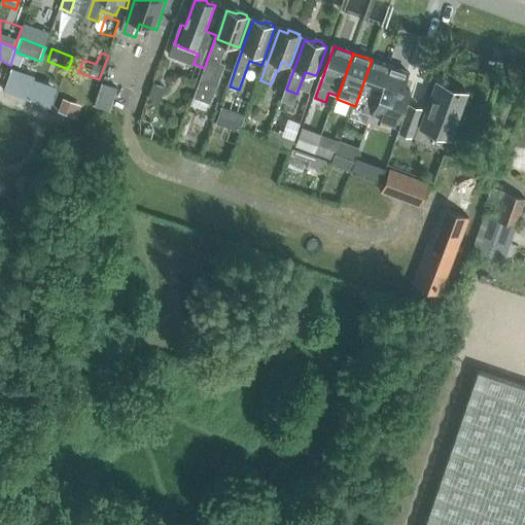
[(390,67),(372,60),(355,106),(353,109),(372,116),(375,108),(379,97),(390,67)]
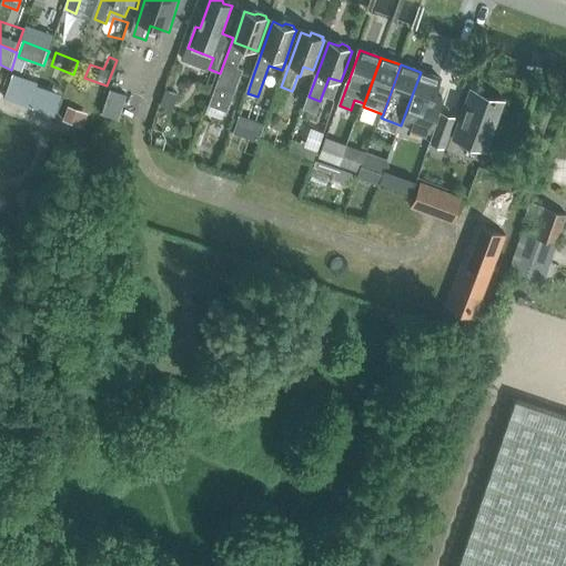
[(441,79),(421,72),(408,104),(404,117),(415,120),(420,109),(428,112),(424,124),(437,129),(452,88),(440,83),(441,79)]
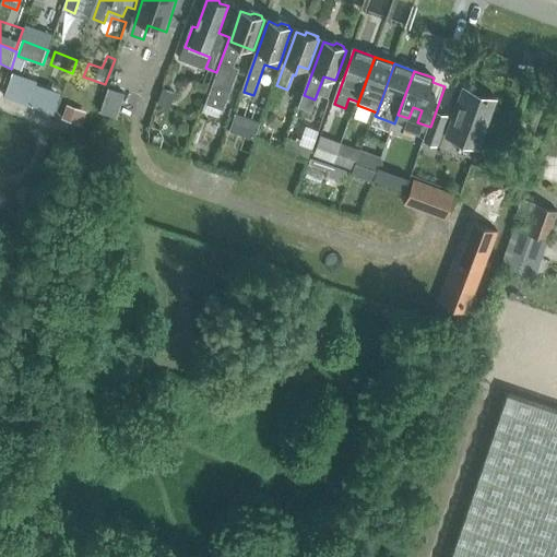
[(127,95),(109,90),(103,108),(102,114),(109,116),(118,119),(127,95)]
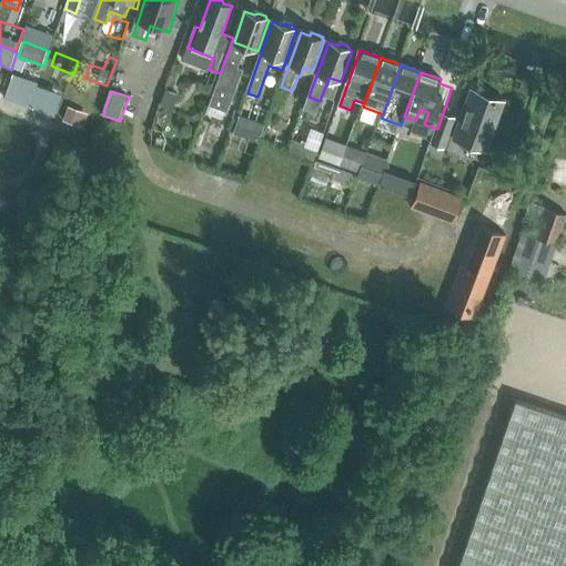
[(504,107),(505,103),(472,91),(471,94),(454,139),(488,151),(504,107)]
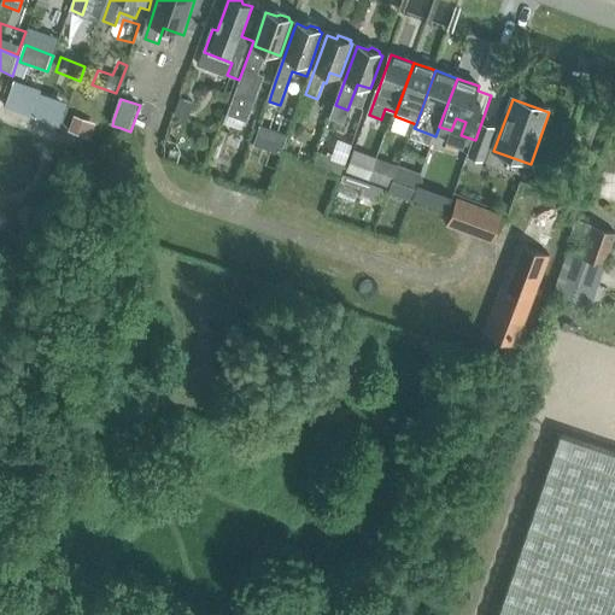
[(470,156),(484,162),(496,129),(481,123),(470,156)]
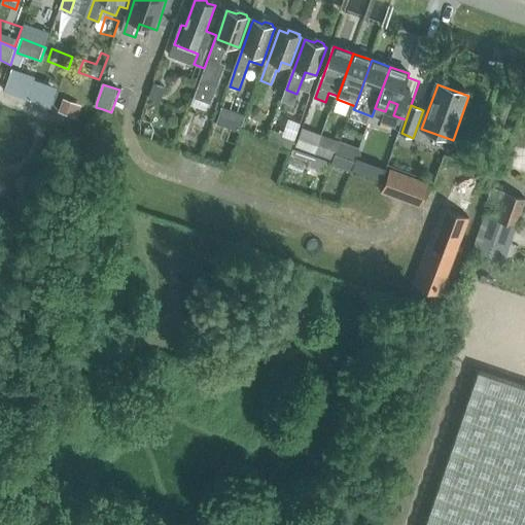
[(214,135),(207,158),(231,166),(238,143),(222,138),(229,123),(220,119),(214,135)]
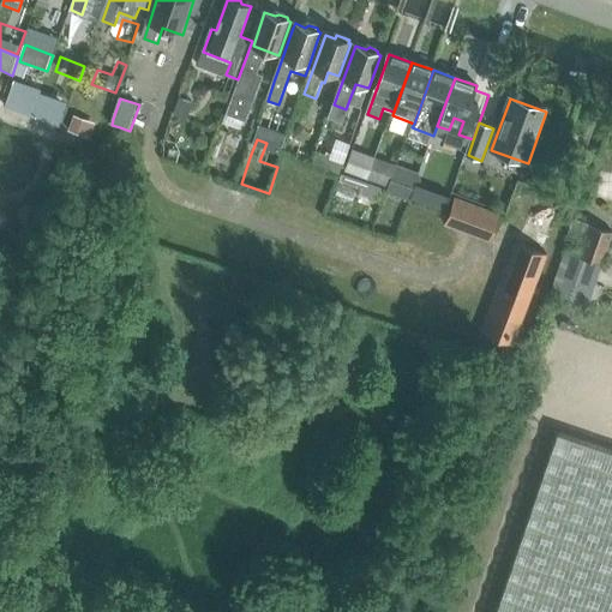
[(346,173),(369,181),(375,165),(377,159),(354,150),(346,173)]
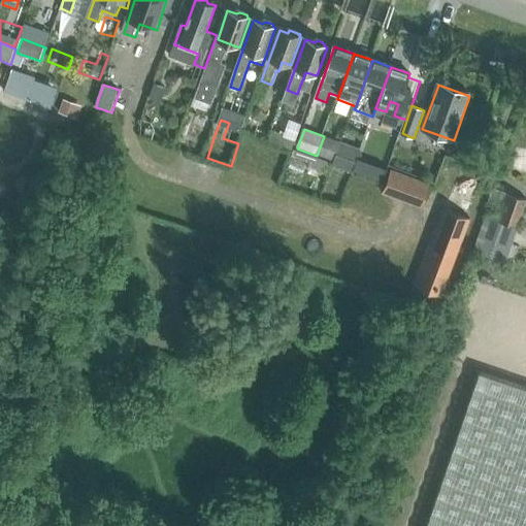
[(269,141),(293,150),(296,141),(288,139),(290,135),(273,130),(269,141)]
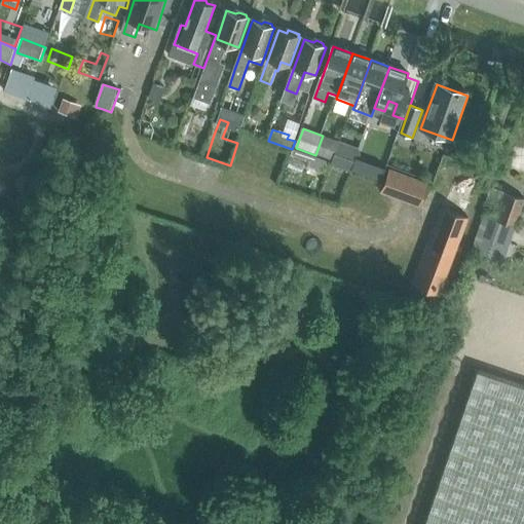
[(321,141),(315,155),(334,162),(339,147),(321,141)]
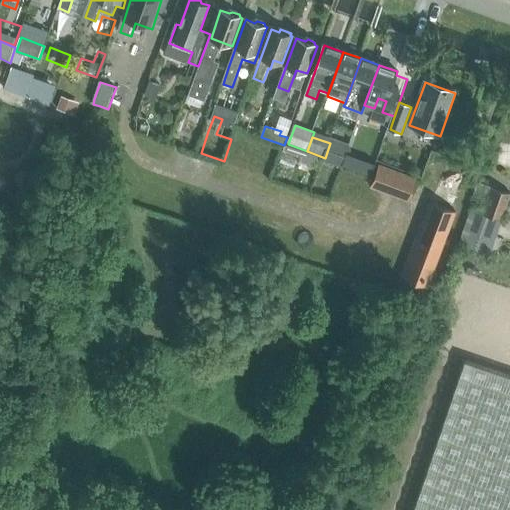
[(324,160),(342,166),(350,145),(332,139),(330,143),(325,158),(324,160)]
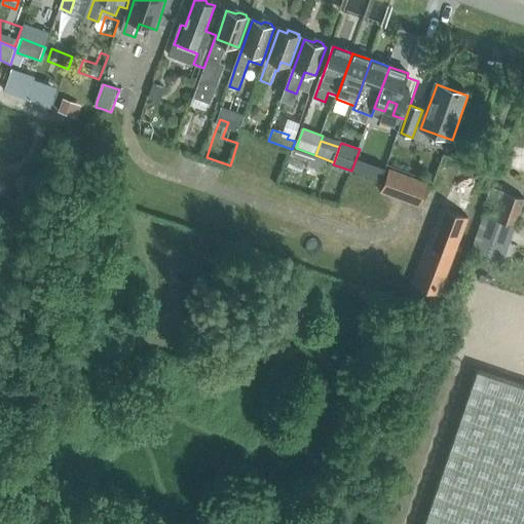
[(356,172),(371,178),(375,165),(360,159),(356,172)]
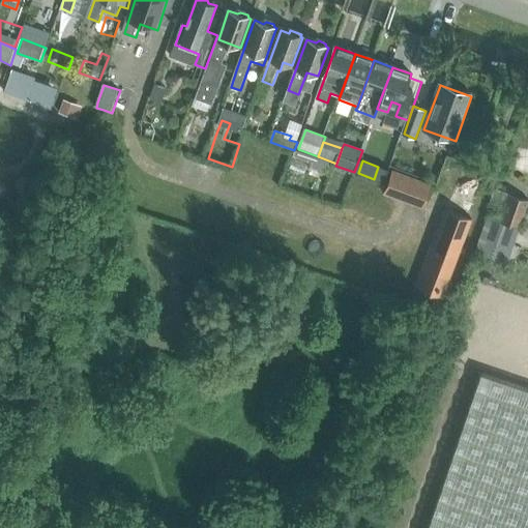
[(374,179),(385,183),(389,171),(378,167),(374,179)]
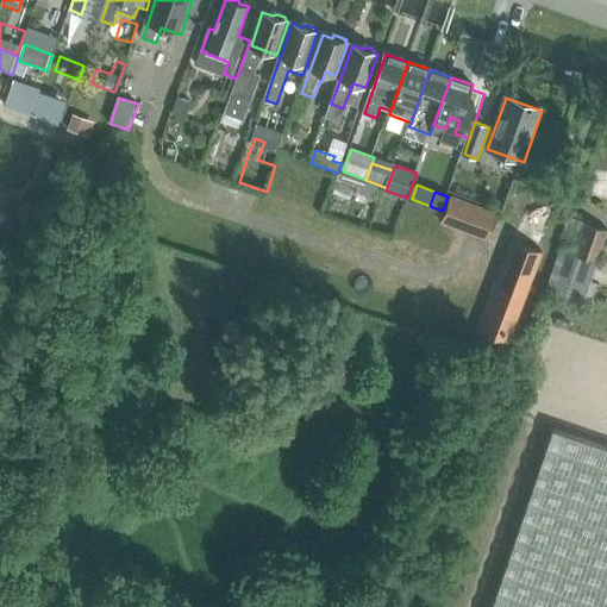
[(443,225),(487,241),(498,213),(454,198),(443,225)]
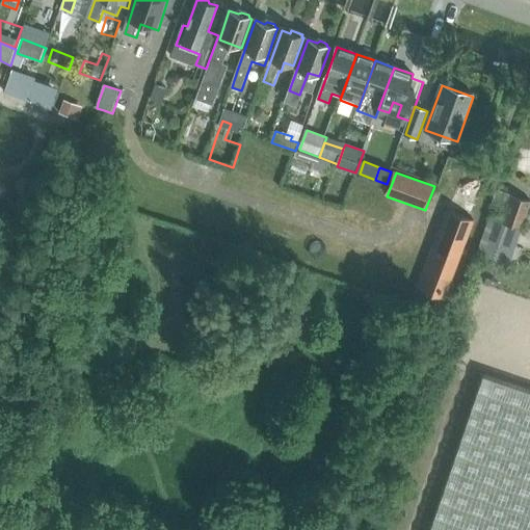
[(523,232),(529,210),(529,202),(497,191),(493,204),(506,208),(501,224),(523,232)]
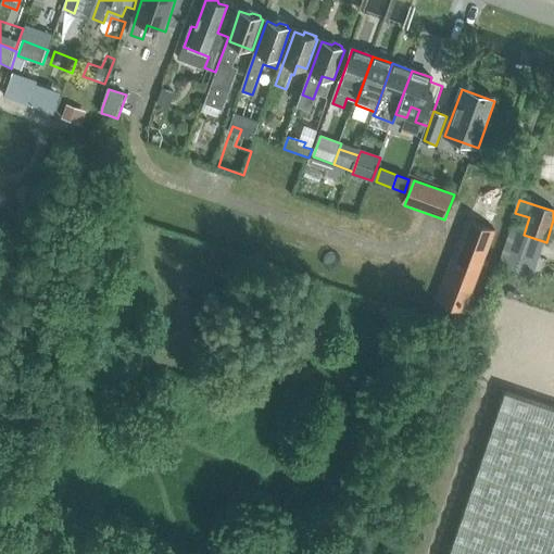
[(444,297),(468,305),(478,278),(495,228),(473,219),(454,269),(444,297)]
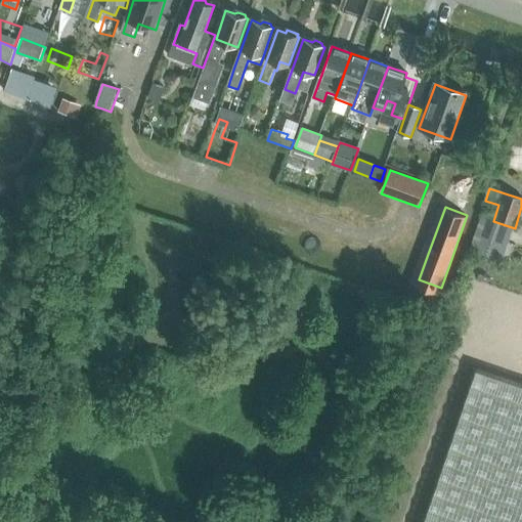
[(521,383),(476,367),(423,521),(521,521),(521,383)]
